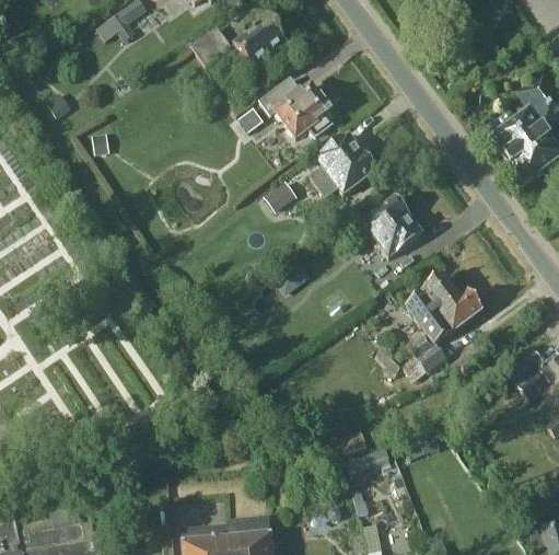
[(147,9),(140,0),(134,0),(96,27),(105,41),(118,32),(124,41),(136,32),(128,22),(147,9)]
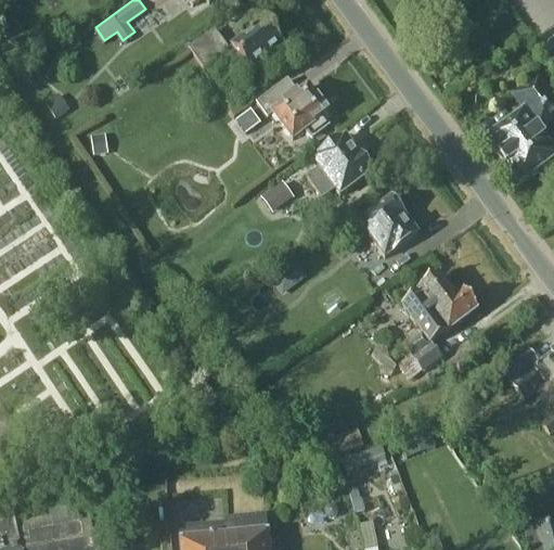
[(15,16),(1,26),(9,37),(22,27),(15,16)]
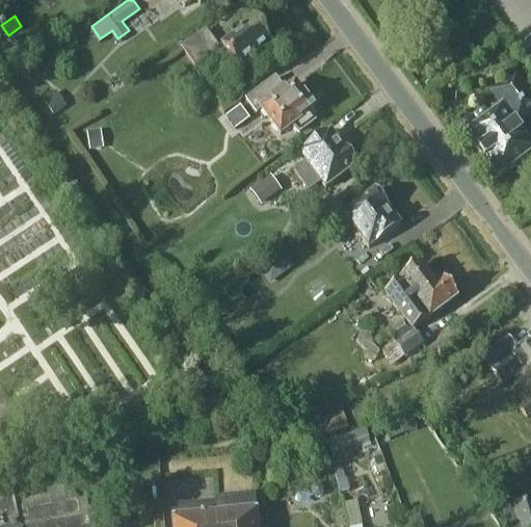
[(274,44),(255,18),(248,22),(245,18),(234,27),(236,30),(222,41),(224,43),(221,45),(206,24),(181,43),(196,63),(216,49),(223,58),(231,53),(241,68),(274,44)]
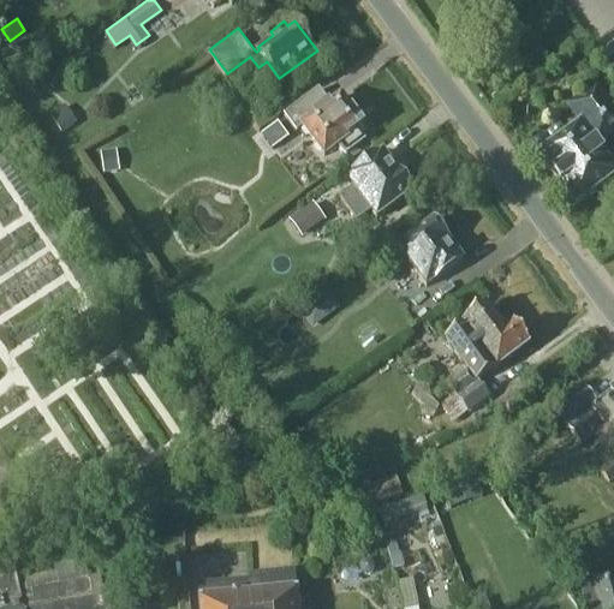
[(541,150),(577,201),(613,173),(613,161),(600,142),(613,131),(613,106),(597,83),(568,103),(582,120),(541,150)]
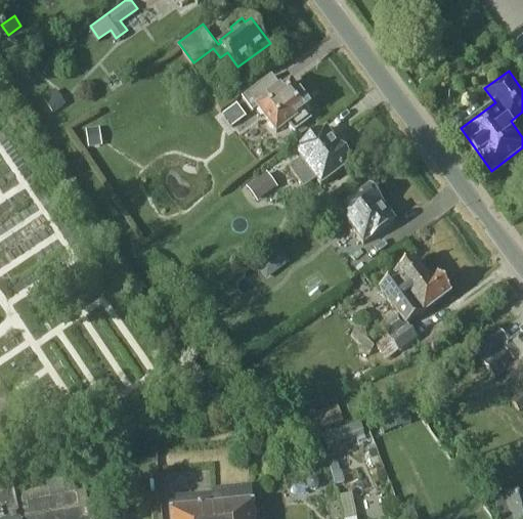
[(281,86),(272,74),(244,94),(254,107),(258,104),(277,130),(289,121),(295,129),(311,117),(305,109),(311,104),(310,103),(312,101),(310,95),(306,92),(303,93),(292,78),(281,86)]
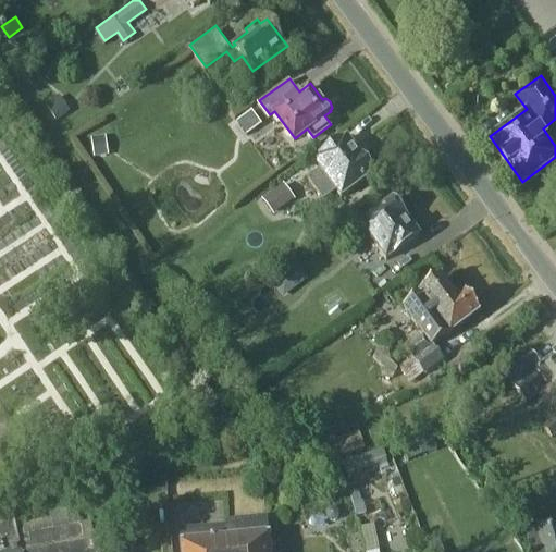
[(57,117),(71,107),(60,92),(46,101),(57,117)]
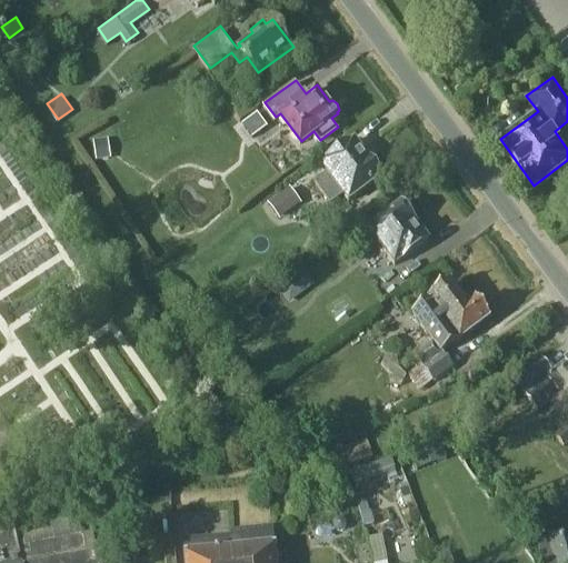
[(242,120),(252,134),(268,123),(258,109),(242,120)]
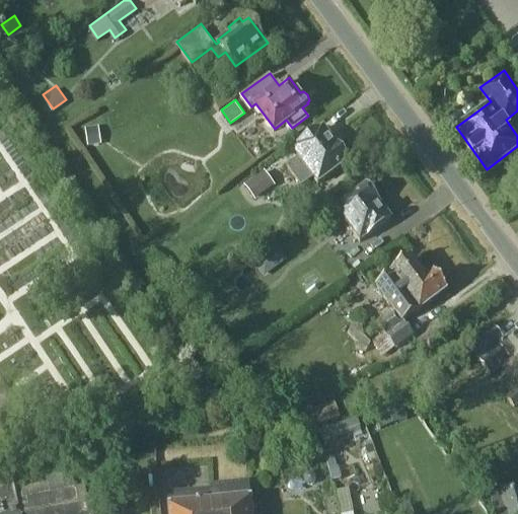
[(102,141),(99,123),(85,125),(87,143),(102,141)]
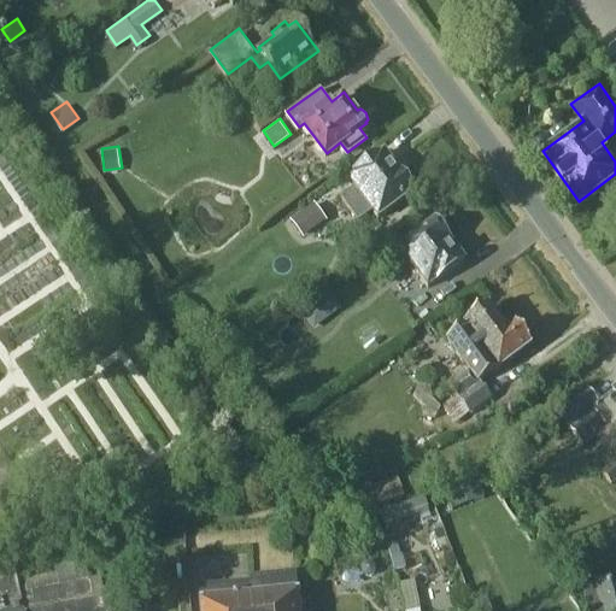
[(373,206),(379,215),(415,188),(385,148),(350,175),(356,184),(342,194),(359,217),(373,206)]
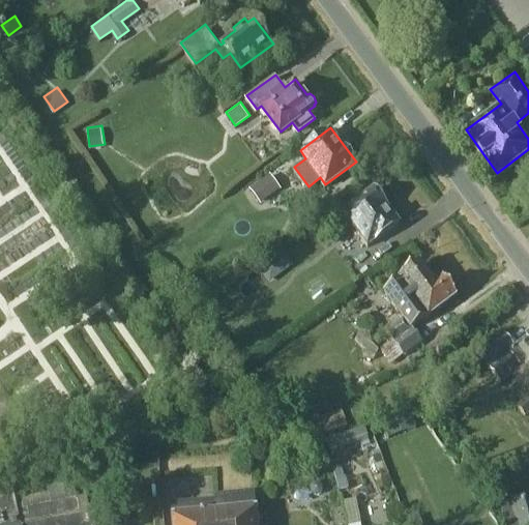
[(261,201),(282,185),(270,171),(250,186),(261,201)]
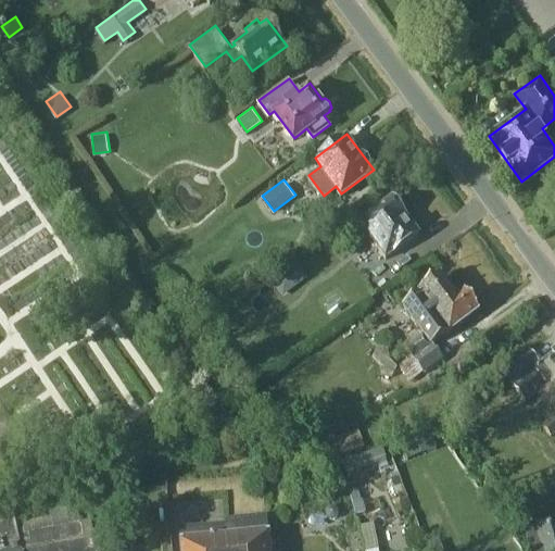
[(361,220),(387,255),(419,232),(392,196),(361,220)]
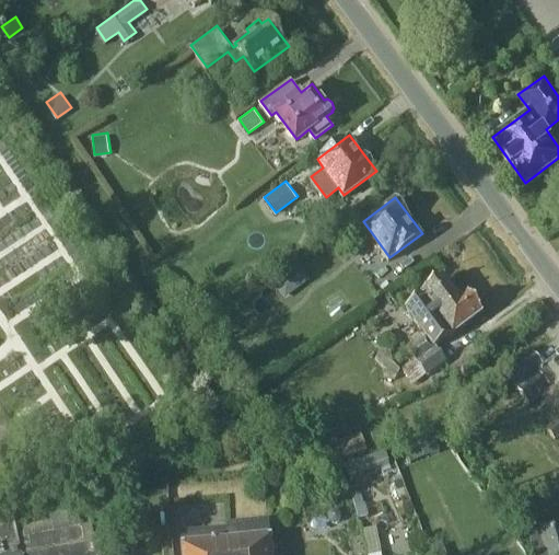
[(469,292),(468,293),(462,298),(443,275),(421,292),(422,293),(406,305),(427,334),(409,348),(429,373),(450,357),(439,343),(451,333),(453,335),(484,311),(469,292)]
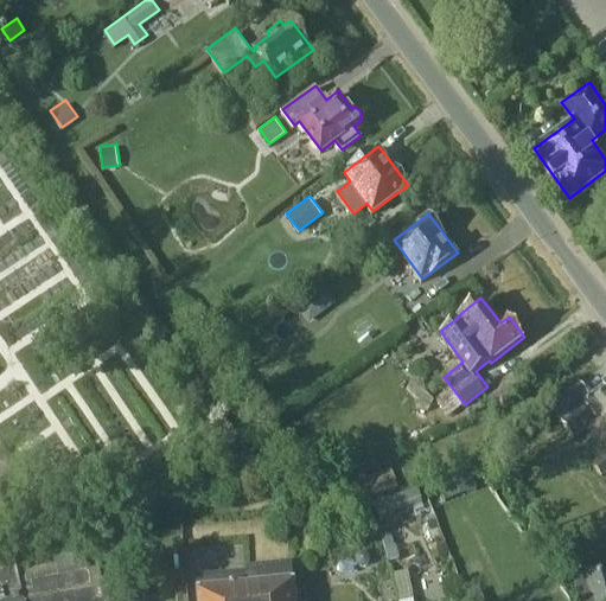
[(605,383),(591,395),(579,379),(549,402),(574,433),(600,413),(605,420),(605,383)]
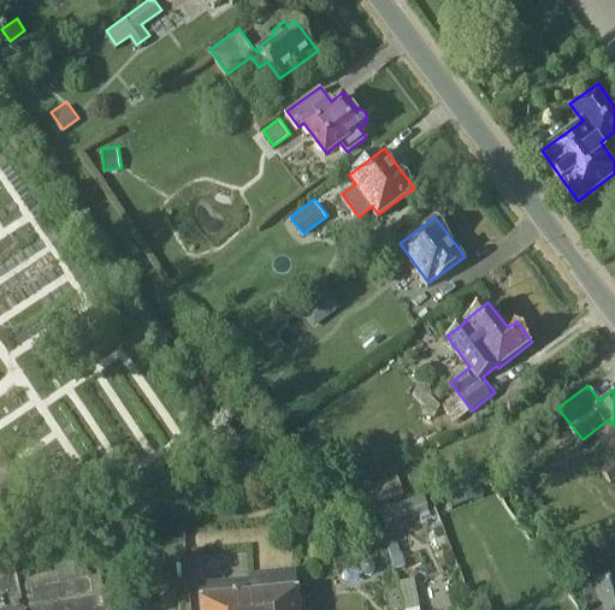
[(614,460),(604,469),(611,478),(614,474),(614,460)]
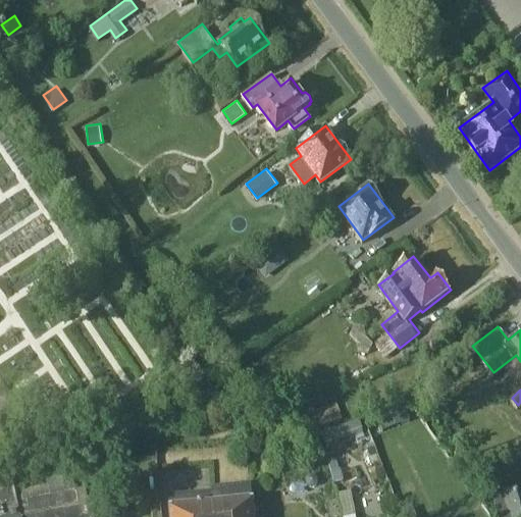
[(337,400),(317,408),(322,422),(343,415),(337,400)]
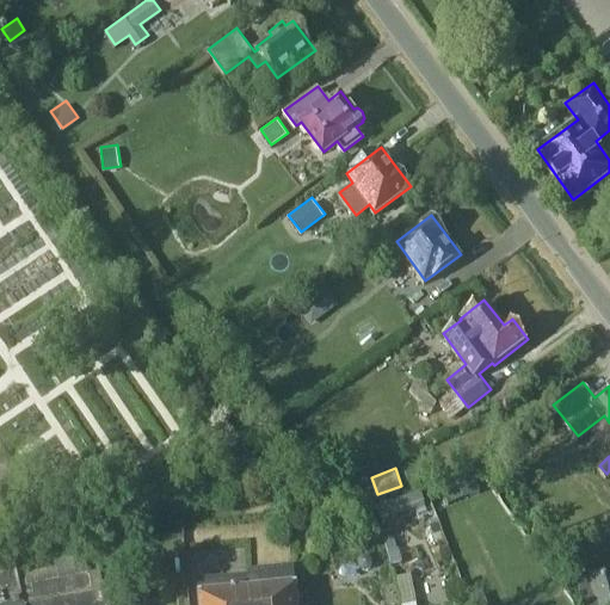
[(475,475),(466,479),(470,493),(480,489),(475,475)]
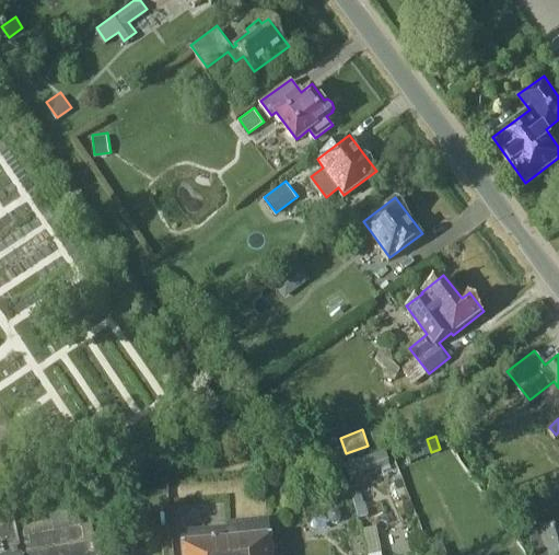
[(558,496),(545,503),(550,516),(558,511),(558,496)]
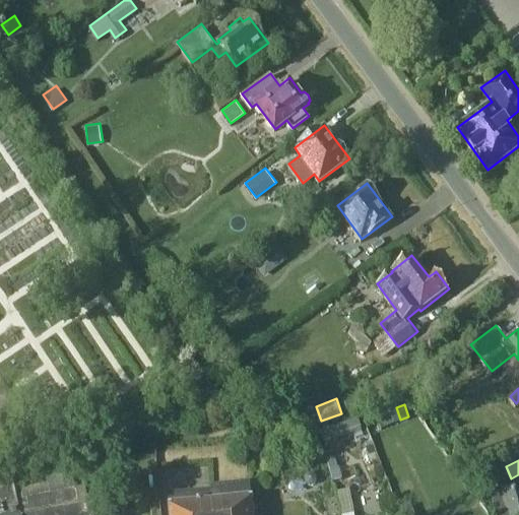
[(75,485),(72,469),(47,474),(48,479),(15,486),(15,484),(0,487),(0,514),(95,514),(92,498),(88,499),(85,483),(75,485)]
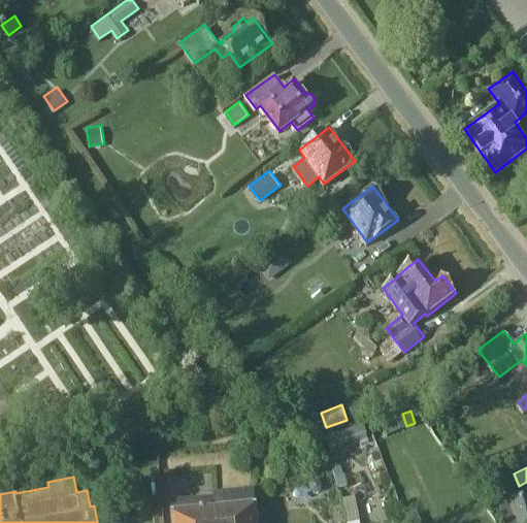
[(172,500),(173,522),(256,522),(253,487),(213,491),(215,496),(172,500)]
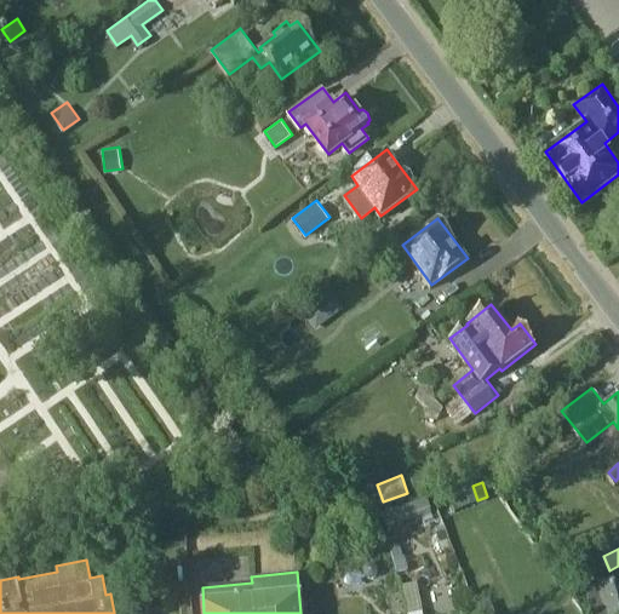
[(618,572),(597,580),(600,585),(586,589),(594,613),(618,613),(618,572)]
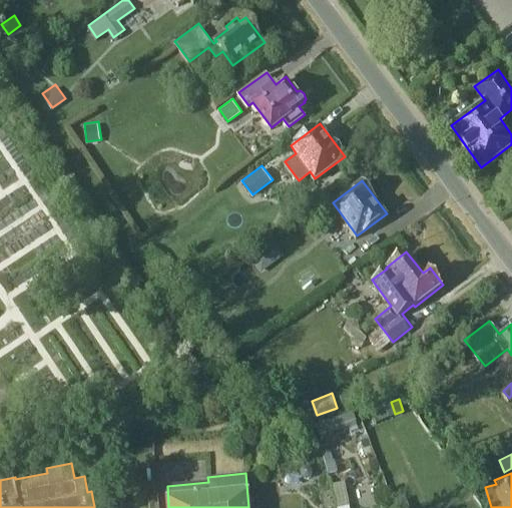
[(409,507),(405,495),(396,499),(399,507),(409,507)]
